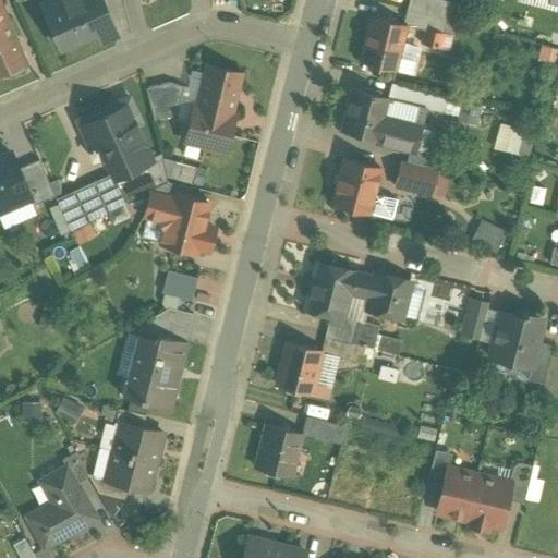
[(0,0),(0,24),(9,21),(0,0)]
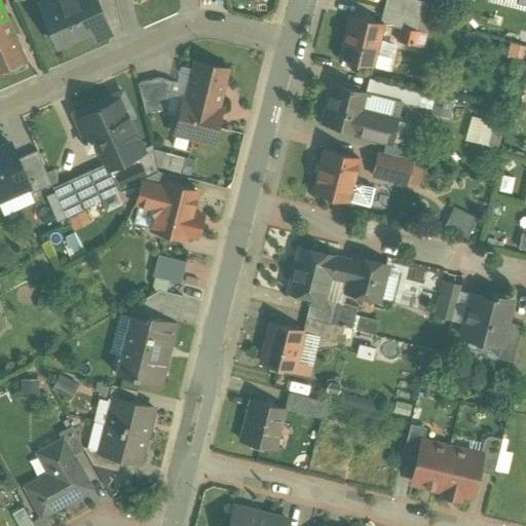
[(96,0),(58,0),(74,38),(106,24),(96,0)]
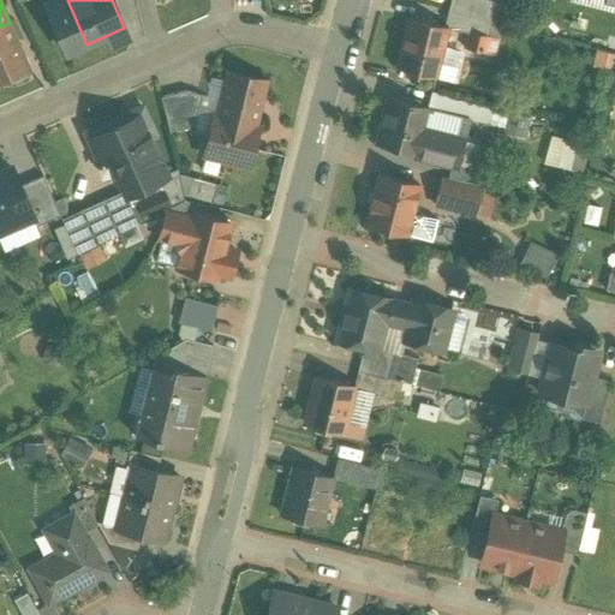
[(495,3),(484,0),(451,0),(448,12),(459,16),(490,24),(495,3)]
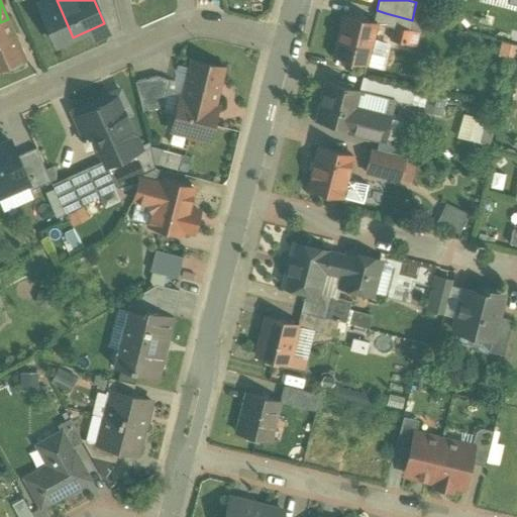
[(412,20),(386,13),(383,25),(394,28),(394,27),(409,31),(412,20)]
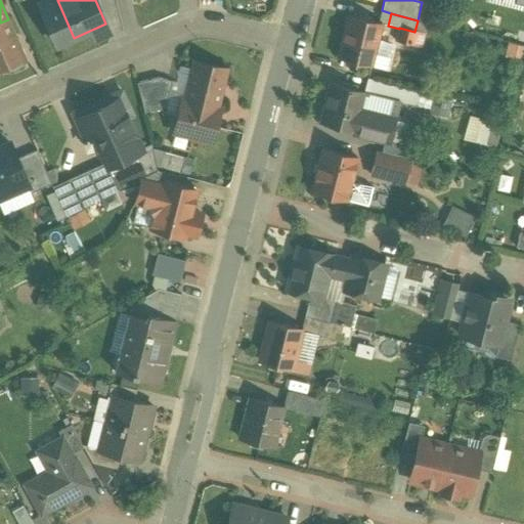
[(382,25),(348,16),(347,19),(346,19),(343,32),(344,32),(338,58),(372,67),(382,25)]
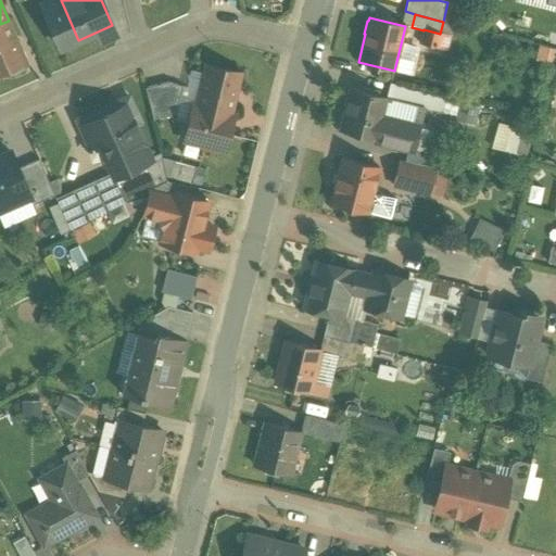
[(9,21),(0,24),(0,74),(9,71),(10,75),(25,68),(23,64),(25,63),(8,22),(10,22),(9,21)]
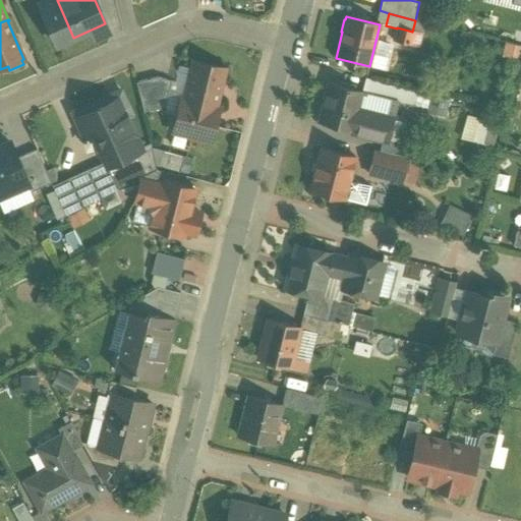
[(412,32),(397,27),(397,29),(393,42),(411,46),(415,32),(412,32)]
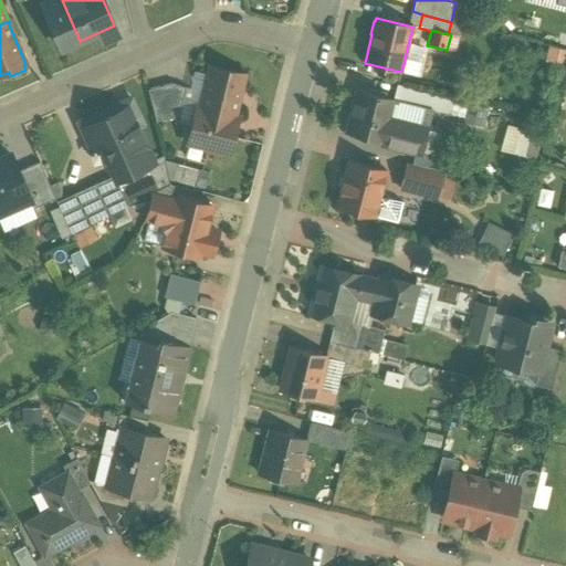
[(247,75),(210,66),(208,74),(197,72),(191,91),(202,94),(199,108),(199,109),(236,118),(247,75)]
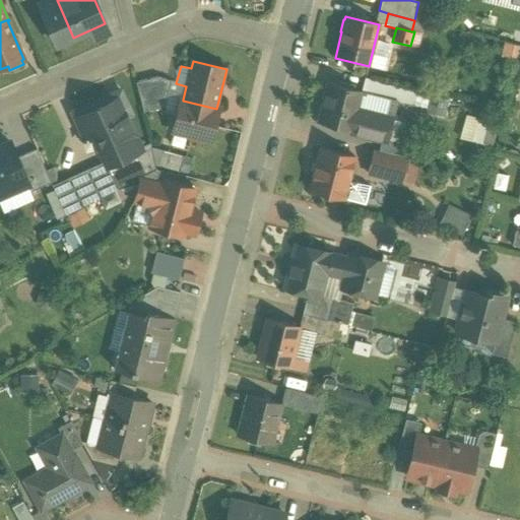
[(160,76),(136,82),(143,113),(165,108),(171,80),(160,78),(160,76)]
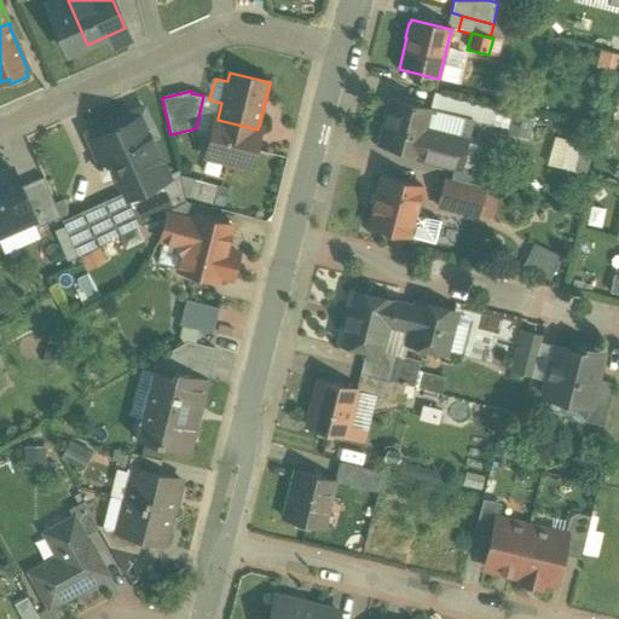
[(474,103),(434,93),(431,109),(429,110),(466,120),(469,121),(474,103)]
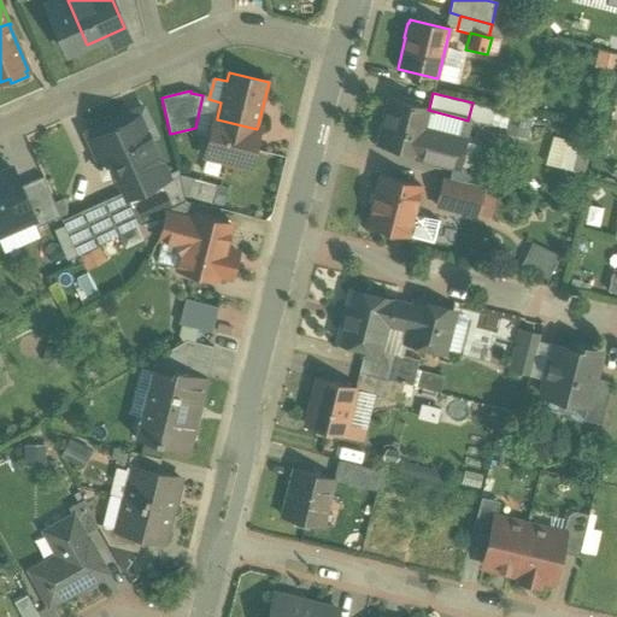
[(429,109),(391,99),(378,146),(416,156),(417,156),(428,110),(429,109)]
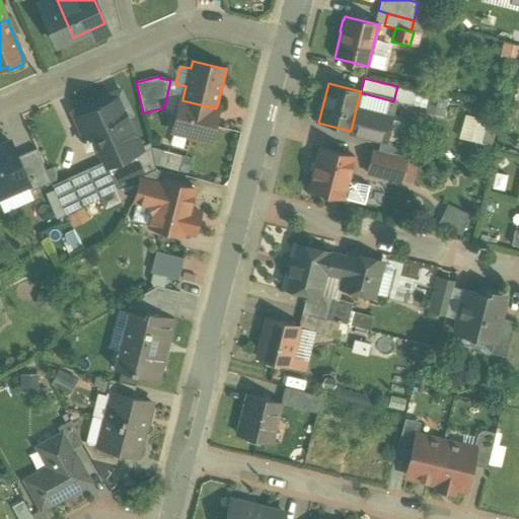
[(390,100),(360,92),(351,131),(350,131),(350,132),(386,141),(391,119),(386,118),(390,100)]
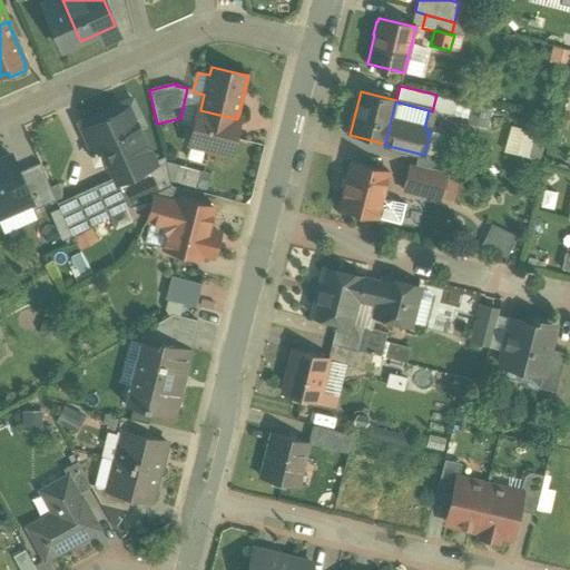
[(136,105),(117,114),(115,108),(80,124),(100,167),(115,160),(123,176),(124,179),(147,169),(156,165),(156,164),(140,129),(146,127),(136,105)]
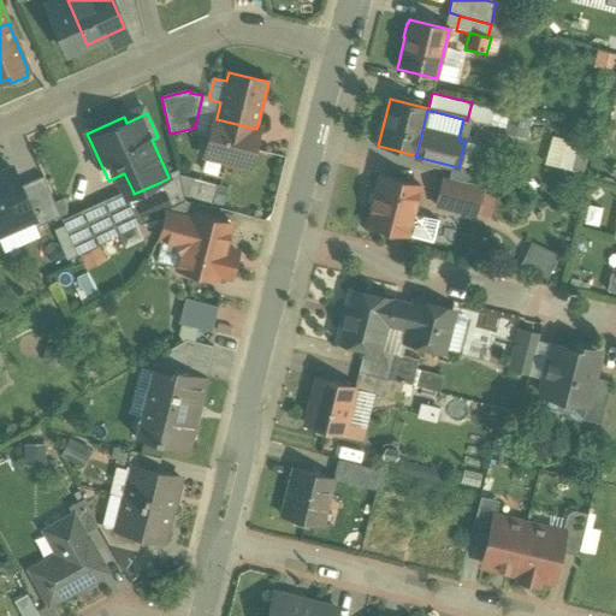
[(256,129),(217,119),(217,118),(214,118),(205,157),(226,163),(229,165),(241,169),(243,166),(249,167),(259,129),(256,129)]
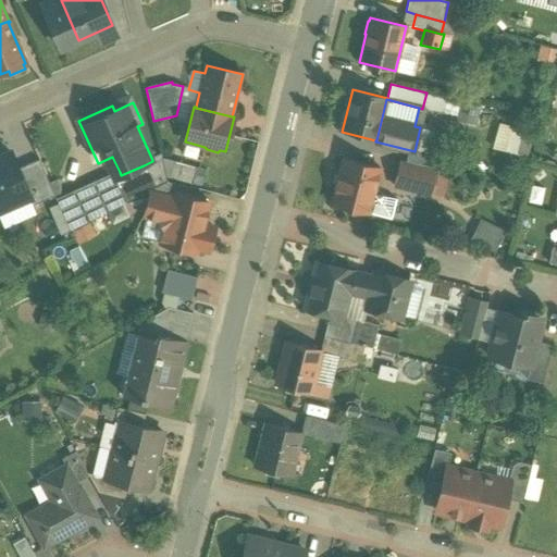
[(492,146),(525,156),(532,131),(499,121),(492,146)]
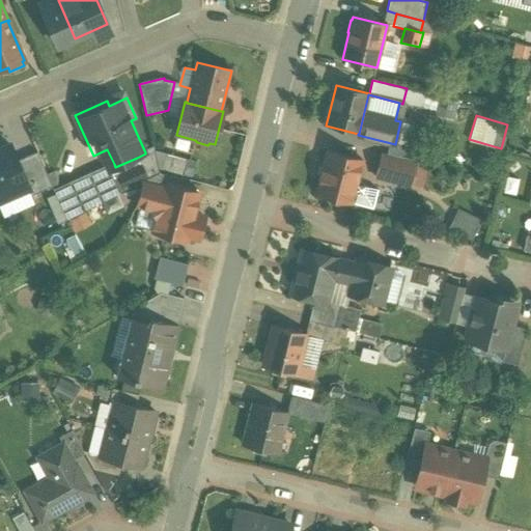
[(154,148),(145,152),(145,154),(137,158),(144,179),(145,182),(160,173),(160,169),(155,150),(154,148)]
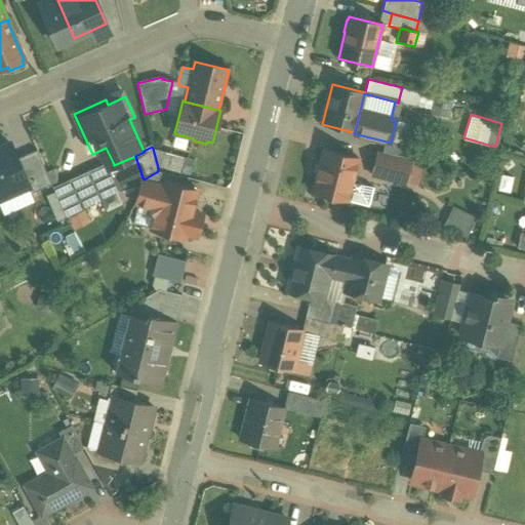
[(21,166),(12,148),(0,153),(0,198),(30,186),(27,180),(29,179),(23,166),(21,166)]
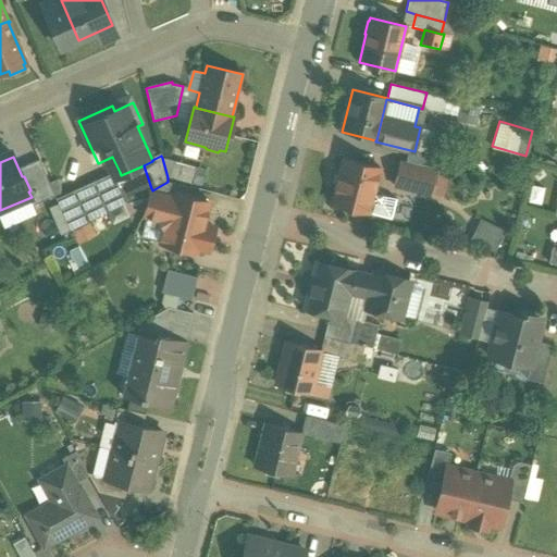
[(196,168),(162,158),(168,177),(192,184),(196,168)]
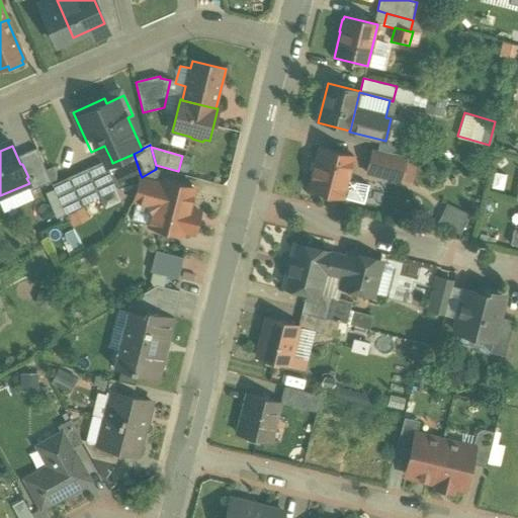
[(354,157),(319,148),(309,189),(343,198),(348,179),(354,157)]
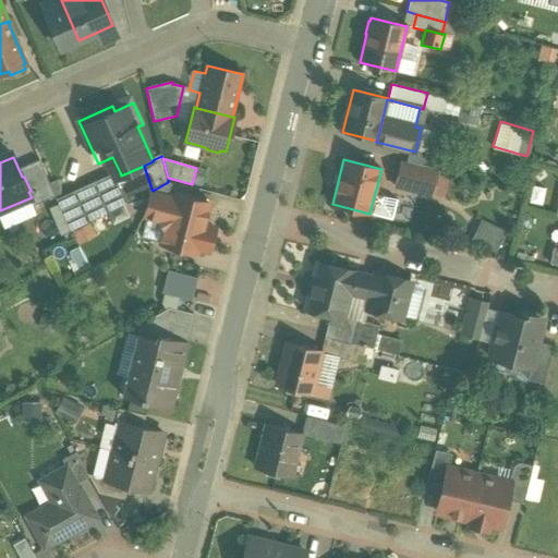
[(437,172),(401,164),(395,186),(431,196),(437,172)]
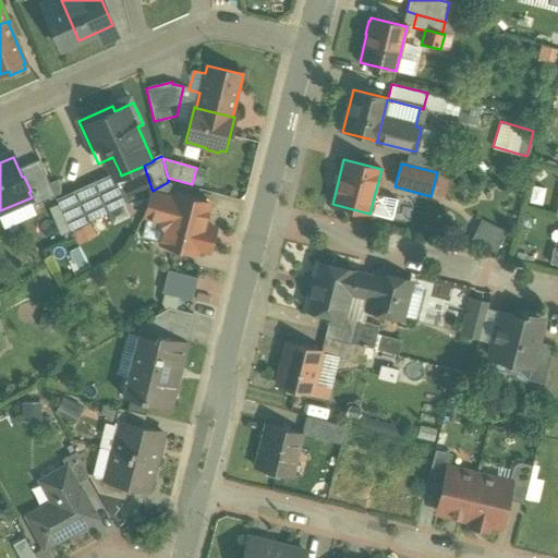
[(121,176),(120,172),(114,176),(120,189),(126,185),(133,197),(152,189),(144,166),(121,176)]
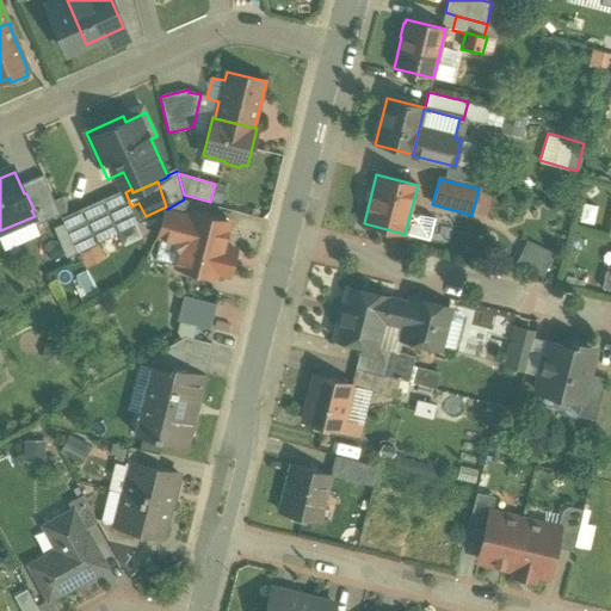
[(124,192),(104,202),(118,233),(147,220),(146,216),(139,203),(131,207),(125,192),(124,192)]
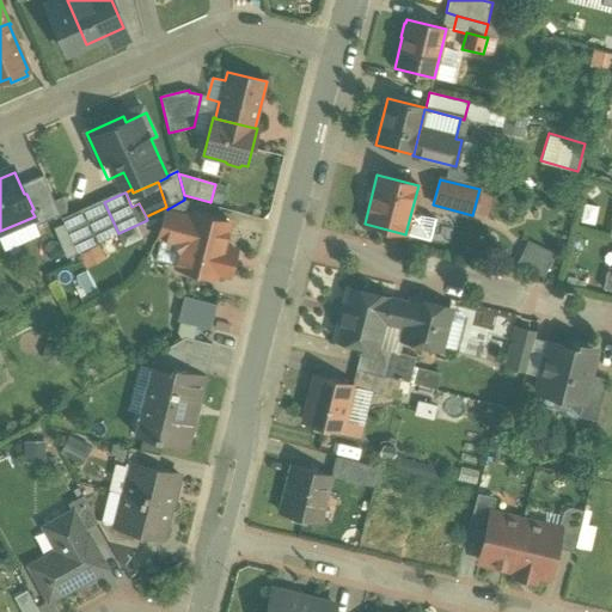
[(184,200),(167,209),(166,213),(189,219),(190,214),(193,202),(184,200)]
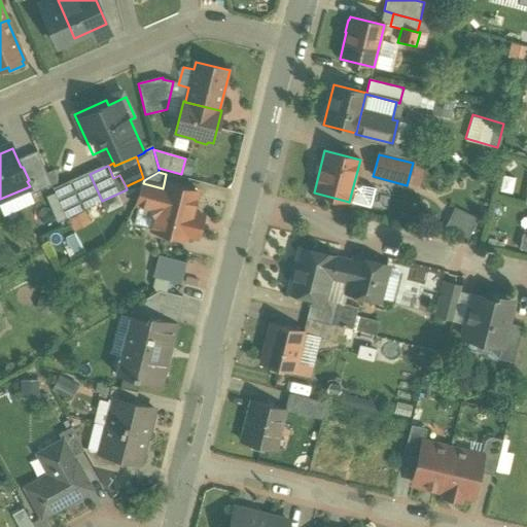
[(90,174),(54,189),(67,218),(102,201),(90,174)]
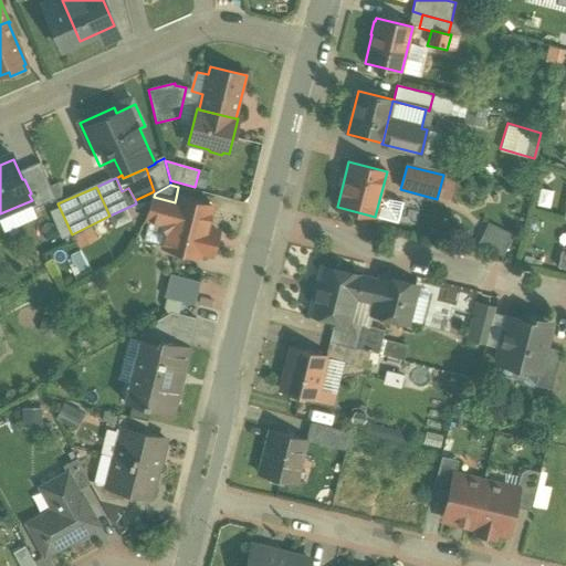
[(402,202),(380,196),(375,217),(397,222),(402,202)]
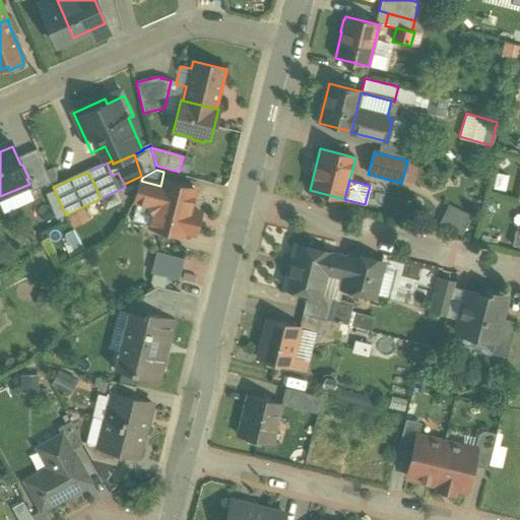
[(196,190),(161,182),(160,186),(141,181),(136,202),(147,204),(146,208),(149,213),(153,214),(150,226),(185,236),(186,232),(195,235),(200,212),(191,210),(196,190)]
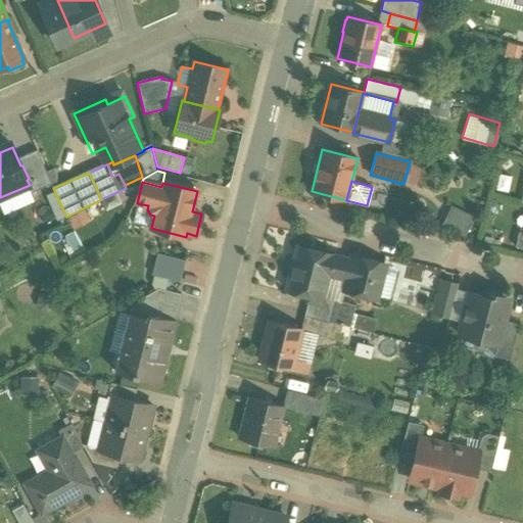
[(442,223),(466,233),(474,215),(450,204),(442,223)]
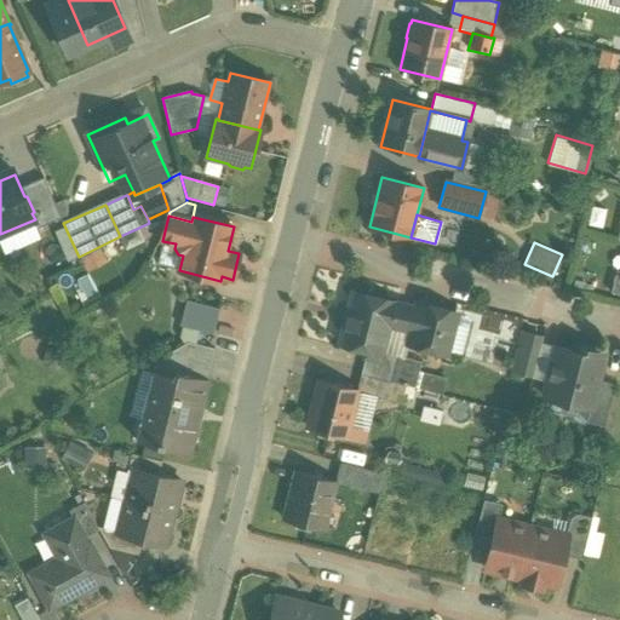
[(619,298),(619,279),(613,277),(608,296),(619,298)]
